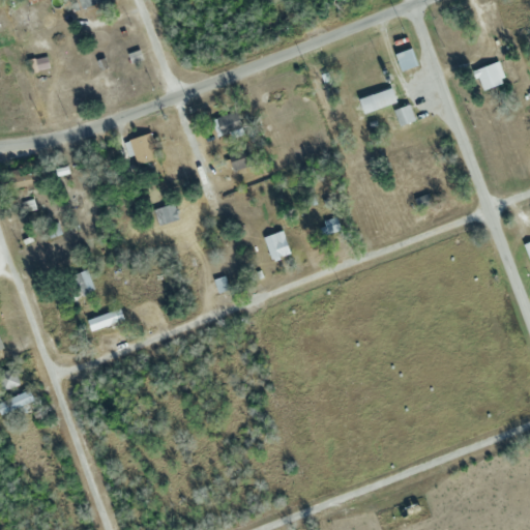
[(29,71),(49,68),(47,57),(27,60),(29,71)]
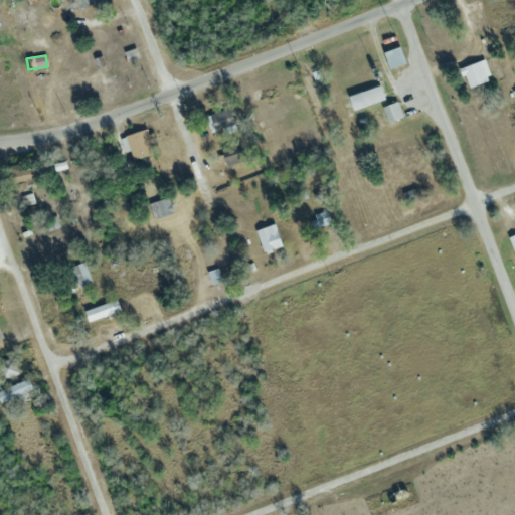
[(461,67),(468,87),(491,79),(485,60),(461,67)]
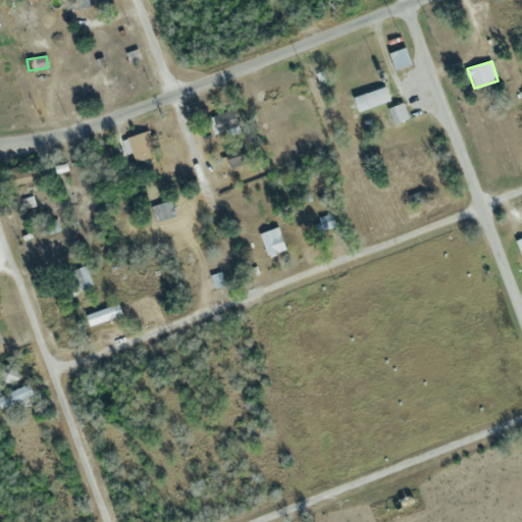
[(390,99),(384,85),(353,98),(359,112),(390,99)]
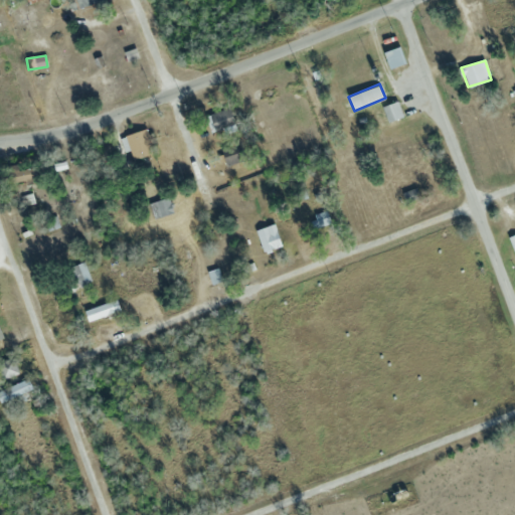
[(388,122),(402,116),(396,102),(382,108),(388,122)]
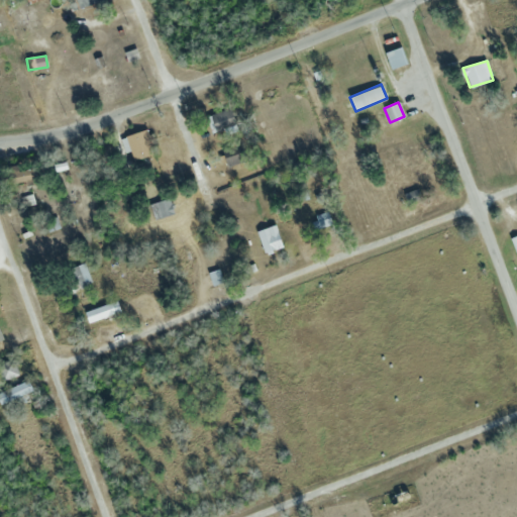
[(212,134),(236,125),(230,108),(206,116),(212,134)]
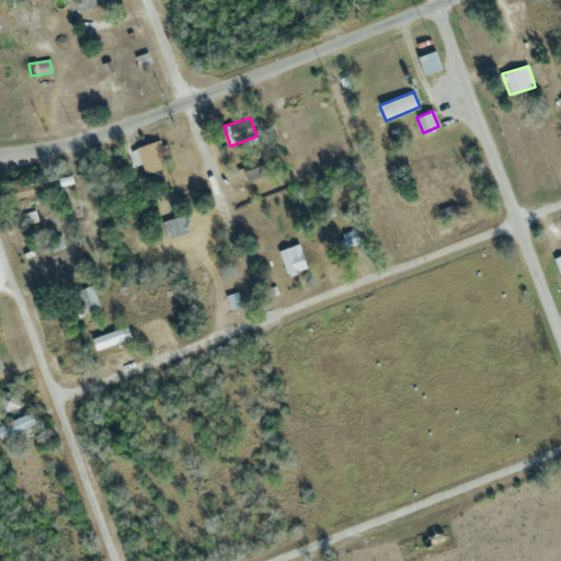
[(134,158),(151,175),(165,160),(162,157),(170,149),(155,136),(134,158)]
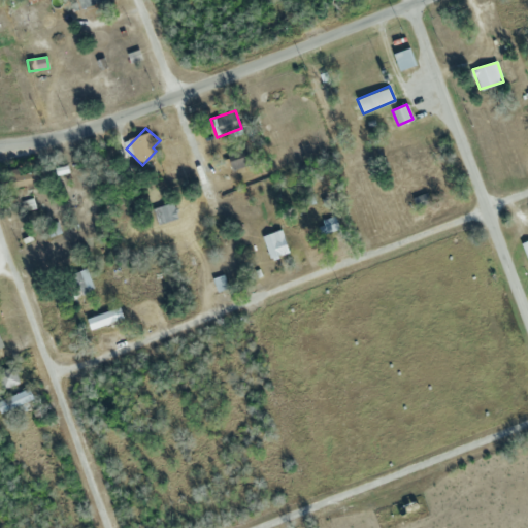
[(227,156),(234,171),(254,162),(248,146),(227,156)]
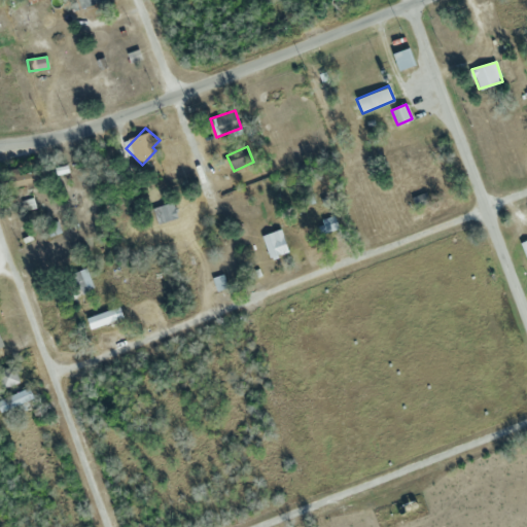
[(151,209),(156,224),(178,217),(173,202),(151,209)]
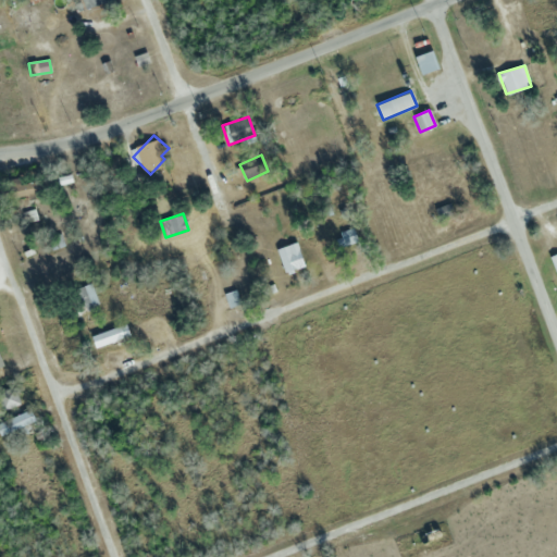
[(343,248),(358,240),(351,227),(336,234),(343,248)]
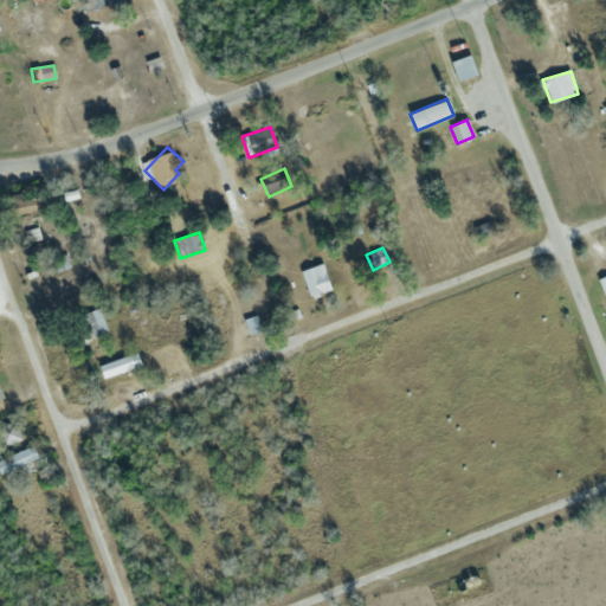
[(314,276),(304,278),(309,296),(330,290),(323,264),(311,268),(314,276)]
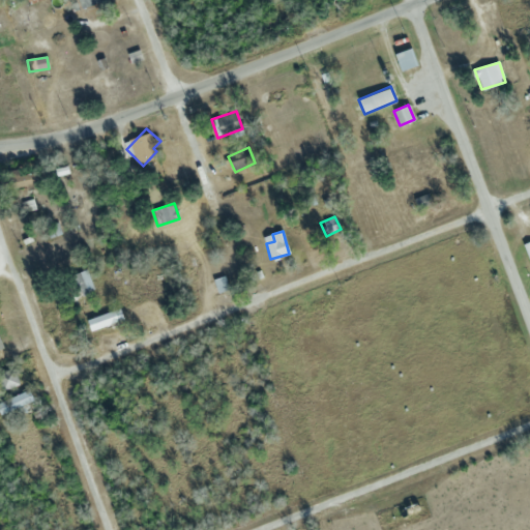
[(92,292),(88,271),(68,274),(71,295),(92,292)]
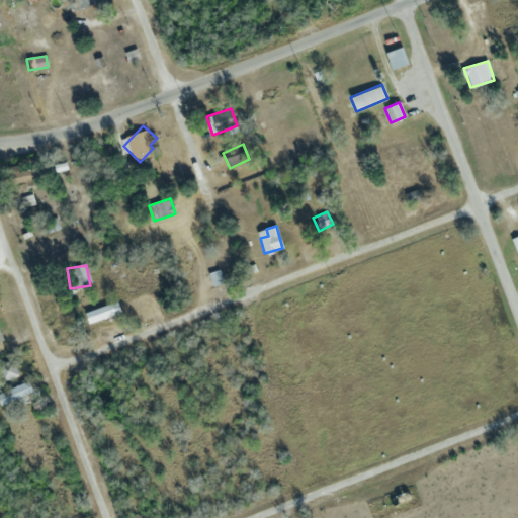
[(120,312),(117,301),(84,313),(88,324),(120,312)]
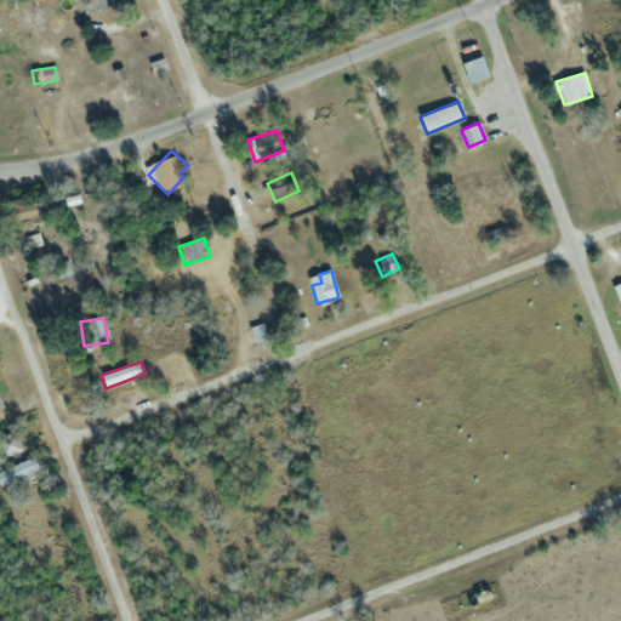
[(0,443),(5,455),(21,449),(15,432),(0,437),(0,443)]
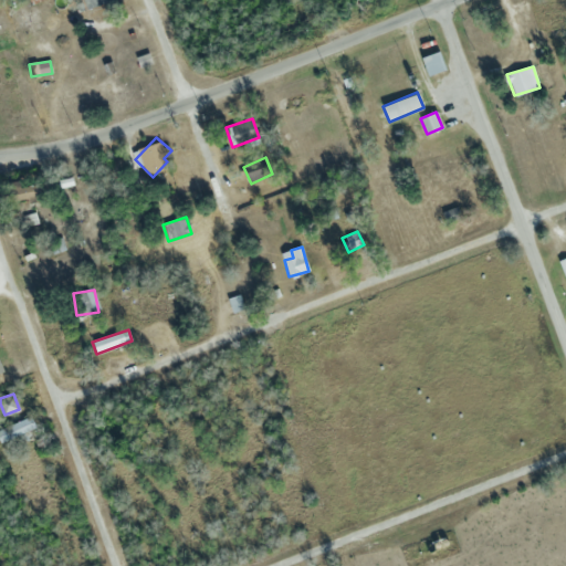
[(32,419),(11,421),(13,446),(35,442),(32,419)]
